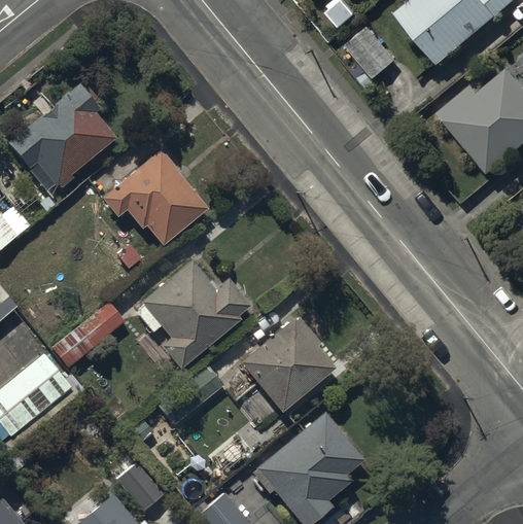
[(408,0),(407,1),(413,9),(402,18),(442,69),(520,8),(513,0),(408,0)]
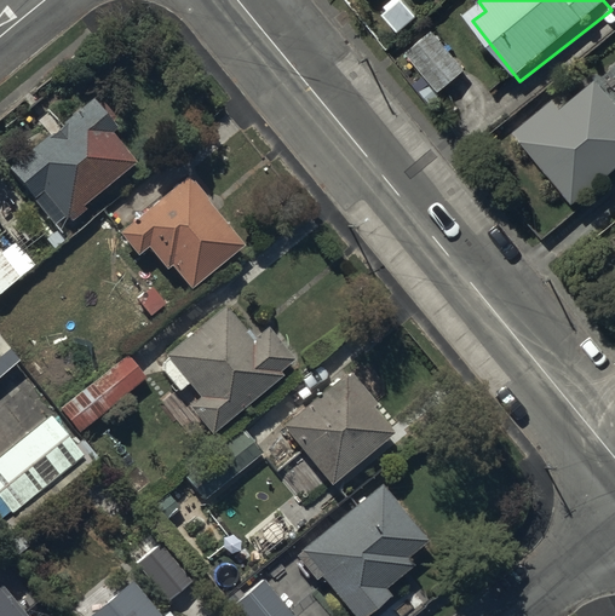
[(437,33),(409,53),(442,92),(469,72),(437,33)]
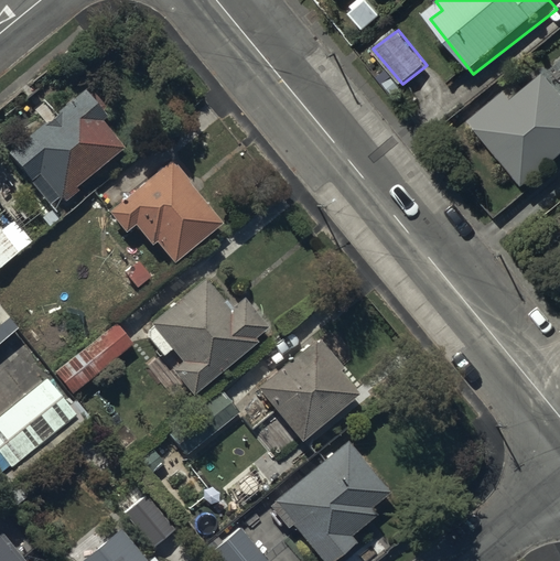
[(508,98),(472,128),(527,193),(559,165),(559,90),(548,77),(515,106),(508,98)]
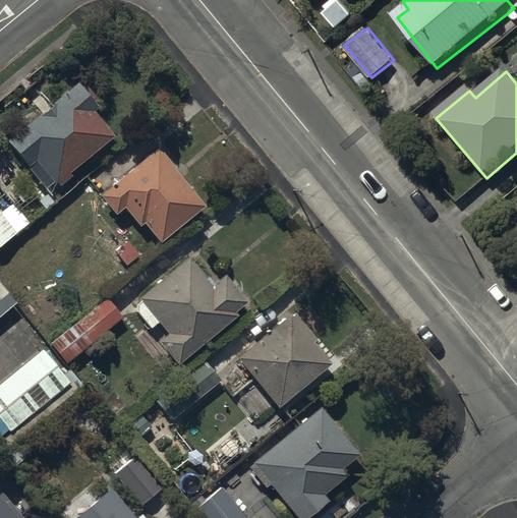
[(78,83),(8,140),(30,167),(37,161),(56,184),(115,136),(96,112),(100,109),(78,83)]
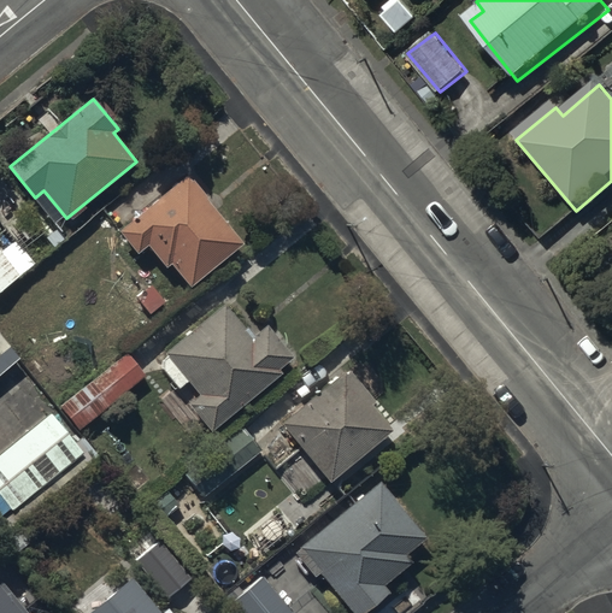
[(188,174),(118,231),(139,255),(151,246),(168,267),(172,263),(192,287),(246,243),(188,174)]
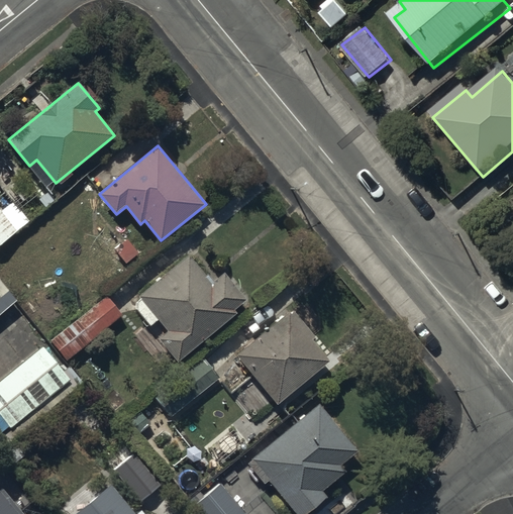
[(1,192),(0,193),(0,246),(18,232),(10,222),(19,215),(1,192)]
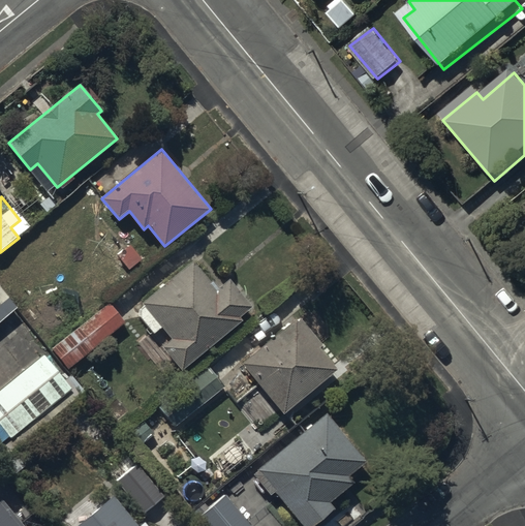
[(193,264),(144,304),(174,339),(163,347),(182,370),(242,320),(240,317),(252,307),(229,279),(216,290),(193,264)]
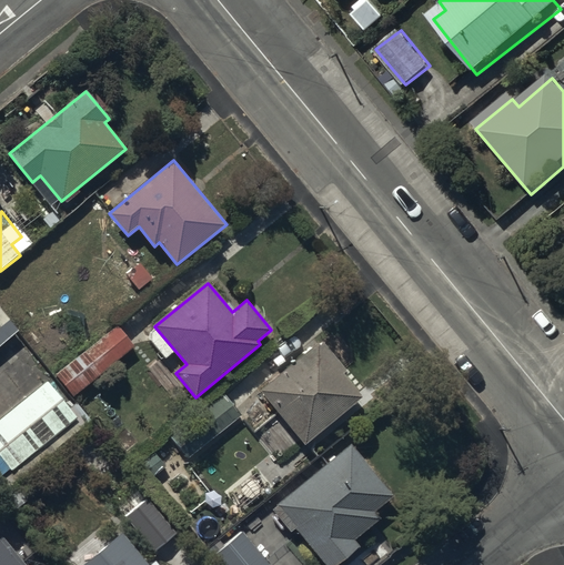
[(0,333),(13,322),(0,305),(0,333)]
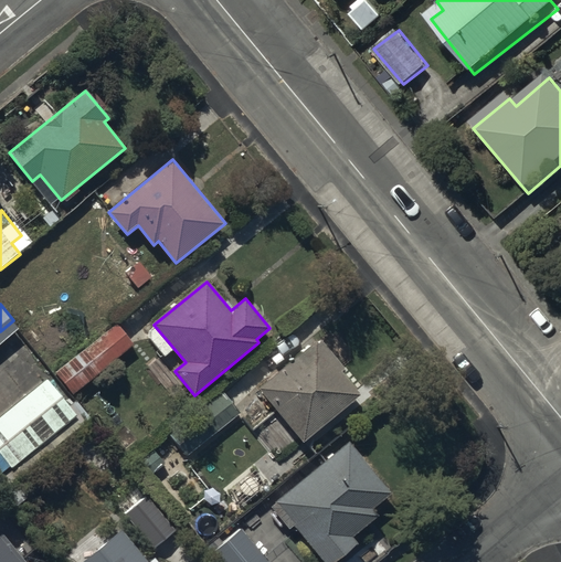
[(135,346),(117,325),(56,374),(74,395),(135,346)]
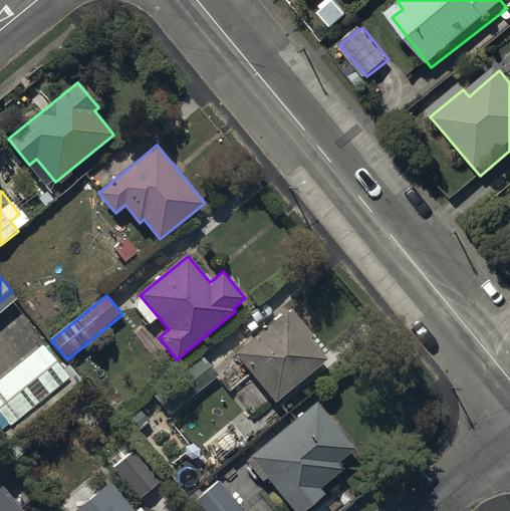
[(290,307),(234,353),(275,403),(327,359),(310,338),(313,335),(290,307)]
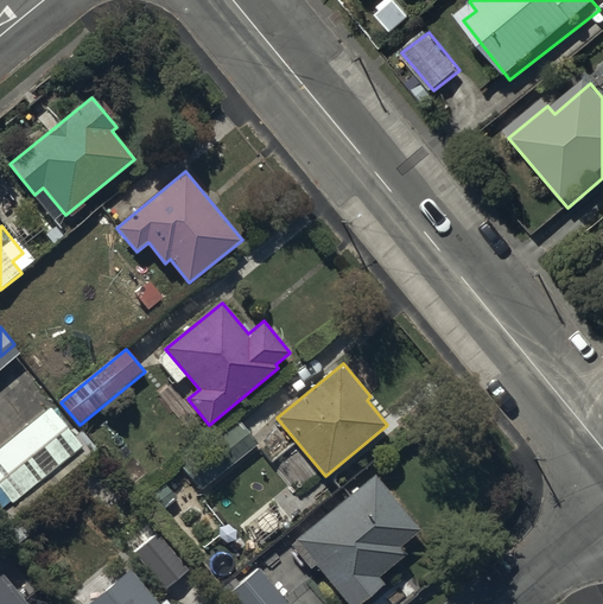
[(86,447),(52,407),(0,449),(0,510),(12,502),(14,506),(86,447)]
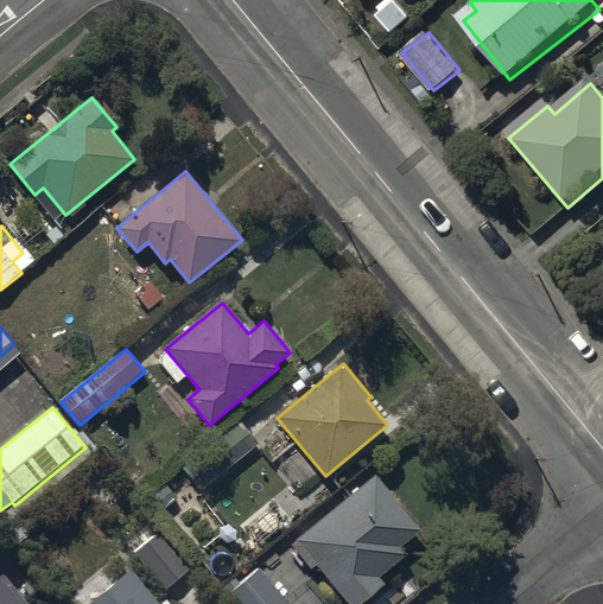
[(189,479),(205,497),(260,450),(243,431),(189,479)]
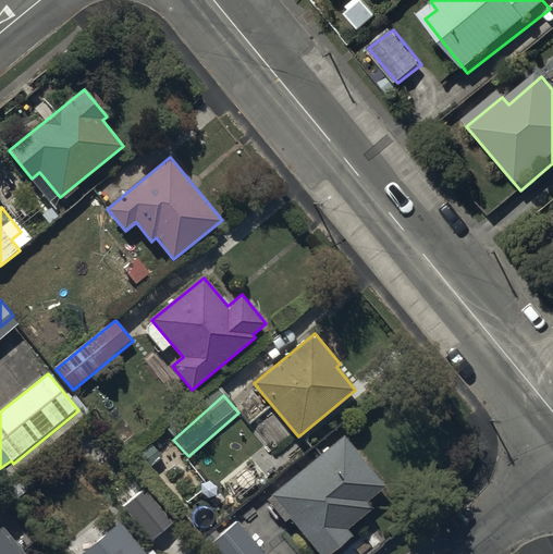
[(386,487),(344,435),(267,500),(286,522),(291,518),(320,553),(330,553),(353,536),(346,529),(373,507),(368,502),(386,487)]
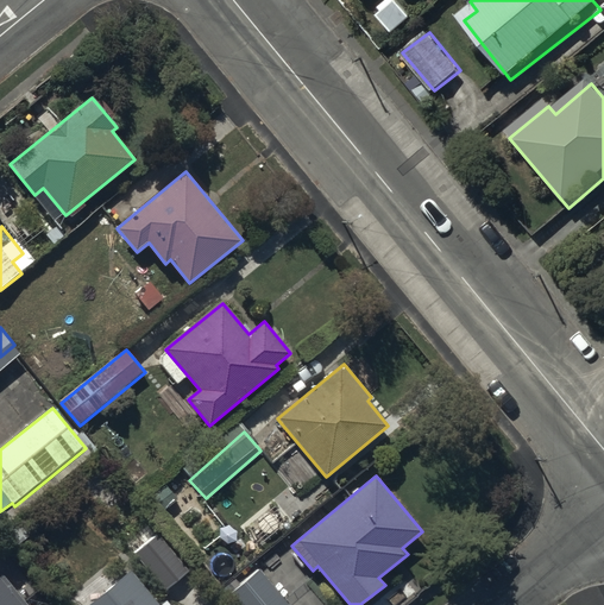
[(190,573),(159,536),(136,555),(167,592),(190,573)]
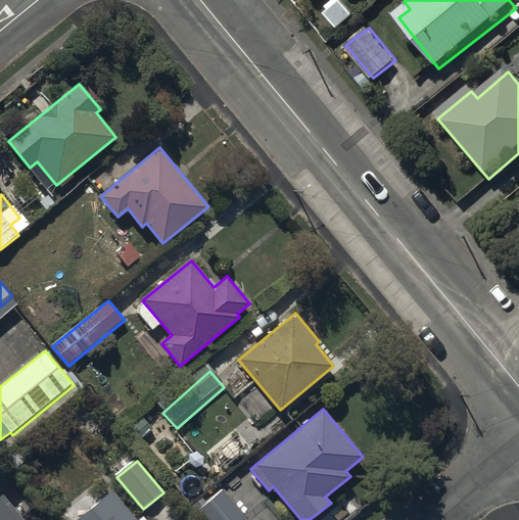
[(248,519),(224,489),(197,512),(203,519),(248,519)]
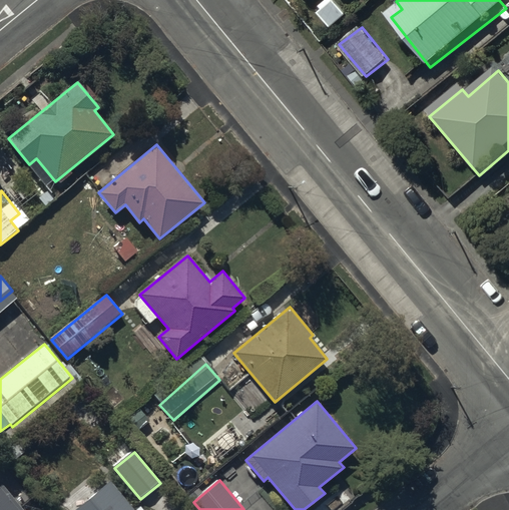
[(131,509),(113,487),(85,509),(131,509)]
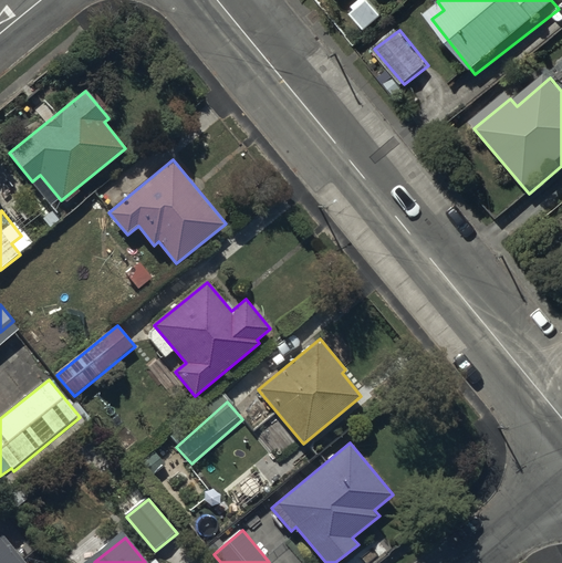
[(20,562),(6,545),(0,550),(0,562),(20,562)]
